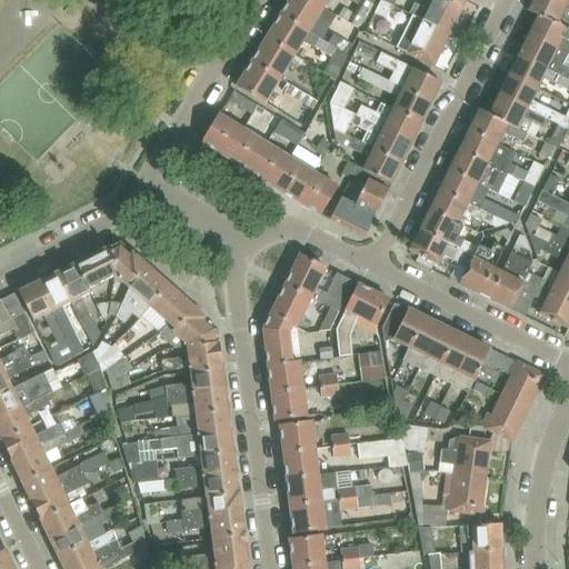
[(331,23),(337,16),(325,9),(309,0),(289,0),(280,15),(320,39),(321,40),(331,23)]
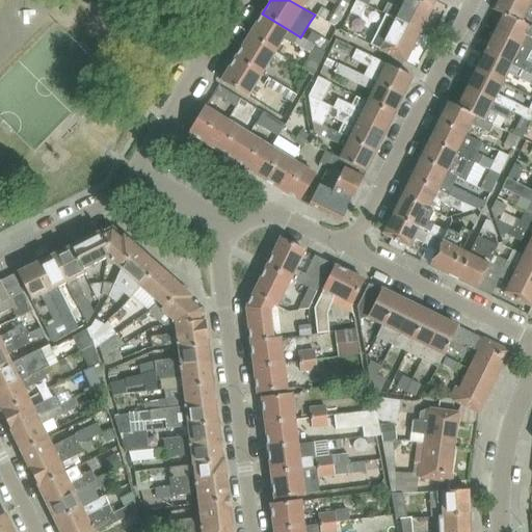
[(289,0),(303,8),(308,0),(289,0)]
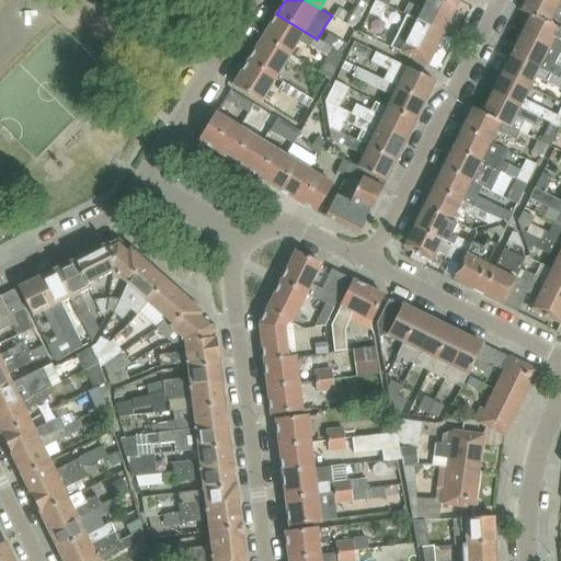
[(334,18),(344,23),(353,29),(363,21),(369,7),(358,0),(357,0),(350,14),(340,9),(334,18)]
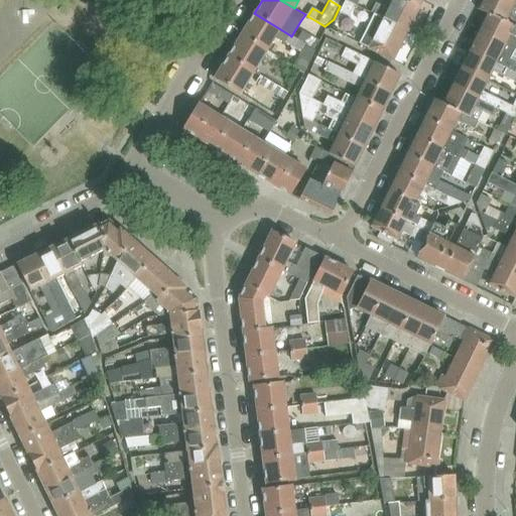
[(407,30),(421,1),(422,1),(420,0),(392,0),(388,9),(376,3),(371,13),(374,14),(407,30)]
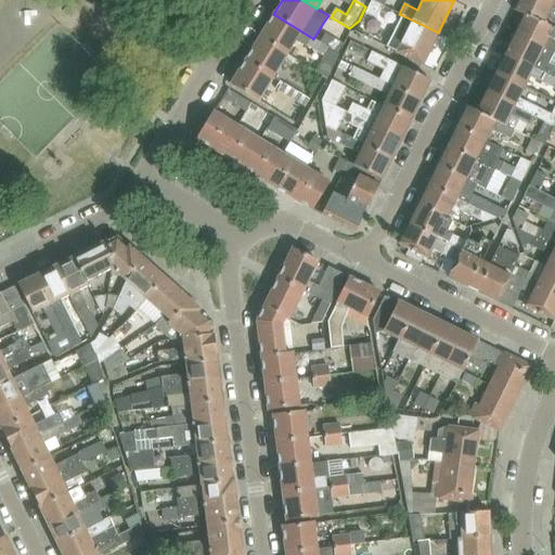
[(514,11),(524,15),(554,28),(554,4),(544,0),(518,0),(514,11)]
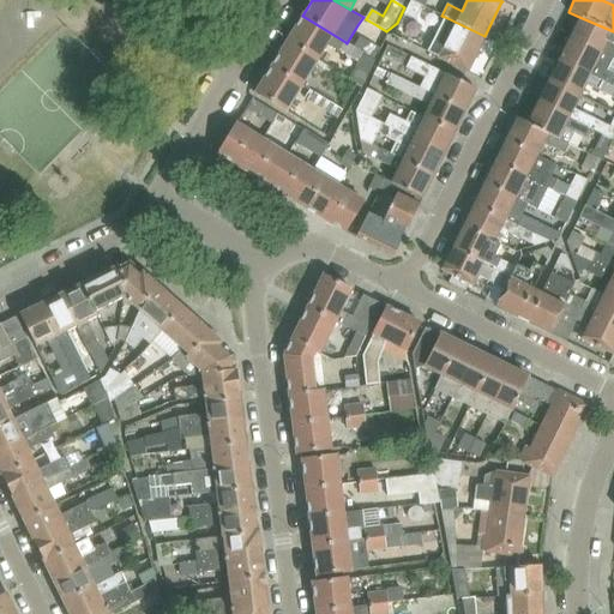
[(413,1),(405,16),(416,20),(422,6),(413,1)]
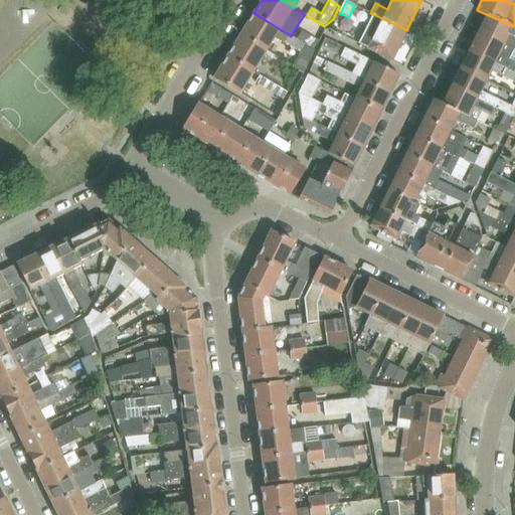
[(240,35),(268,51),(276,37),(285,42),(290,35),(253,13),(240,35)]
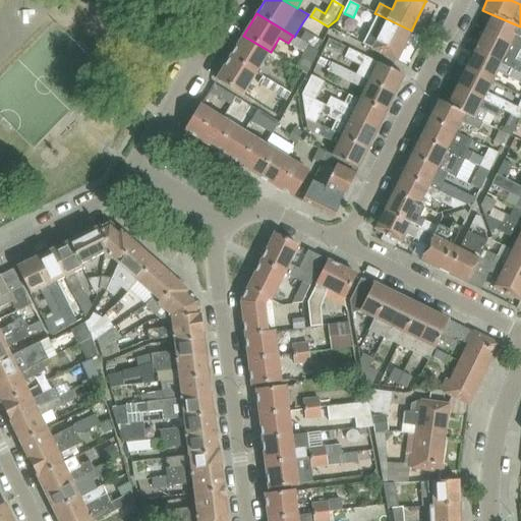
[(397,60),(411,31),(378,14),(362,44),(397,61),(397,60)]
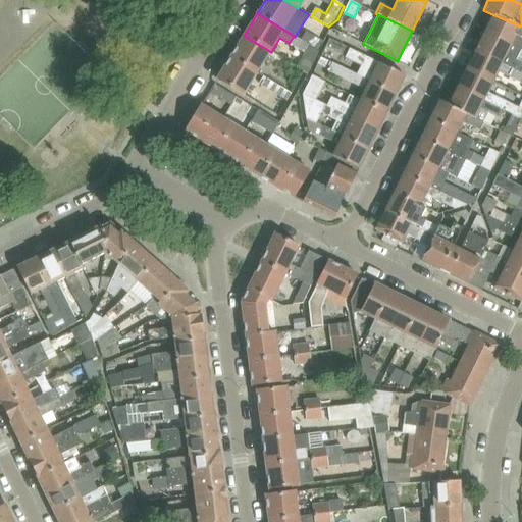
[(521,27),(492,14),(484,32),(521,49),(521,45),(521,27)]
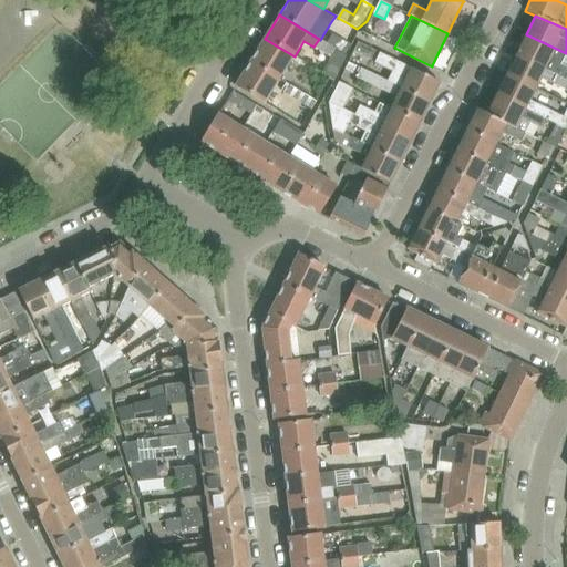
[(332,33),(326,43),(333,48),(334,49),(347,55),(352,45),(340,39),(332,33)]
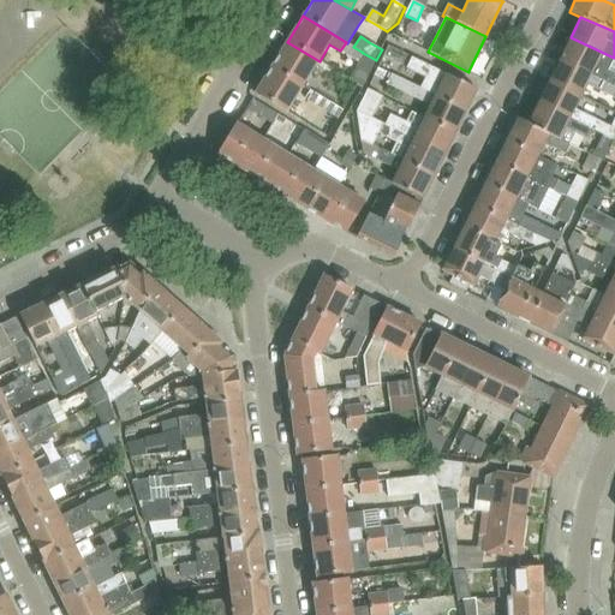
[(571,37),(560,58),(614,84),(614,73),(607,71),(614,58),(571,37)]
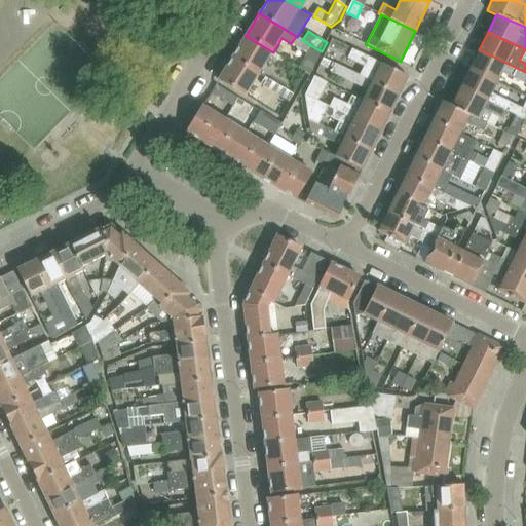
[(232,58),(259,74),(273,52),(246,36),(232,58)]
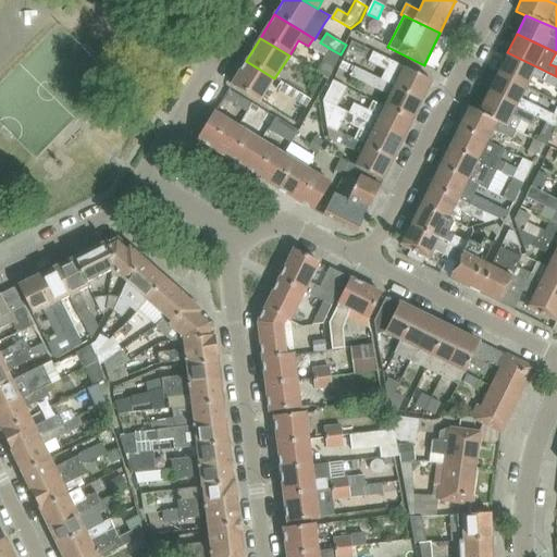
[(367,59),(370,51),(353,42),(349,51),(367,59)]
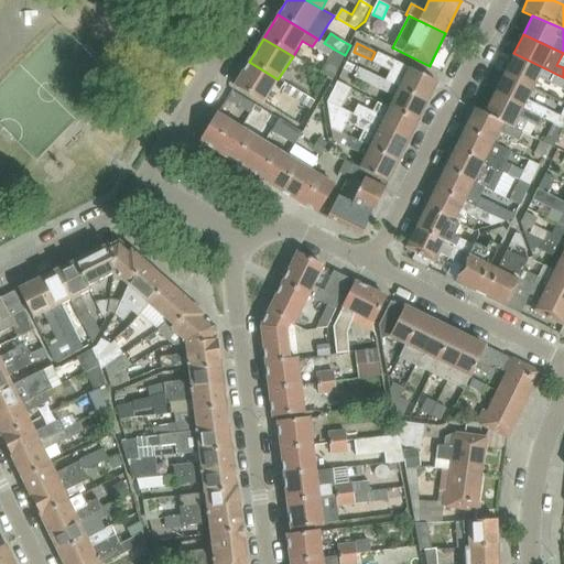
[(328,56),(321,73),(328,77),(333,80),(345,55),(333,49),(328,56)]
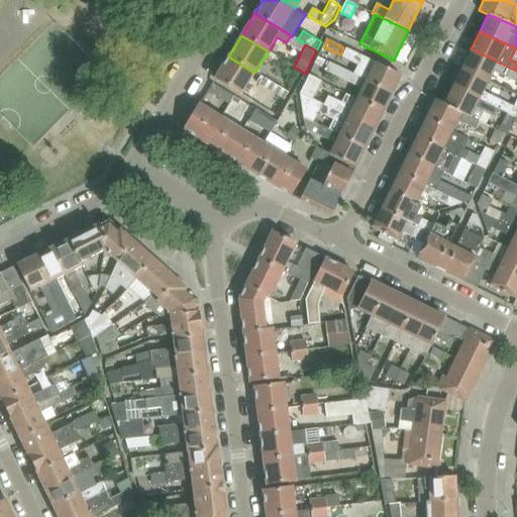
[(516,82),(516,71),(471,48),(461,68),(490,81),(495,72),(516,82)]
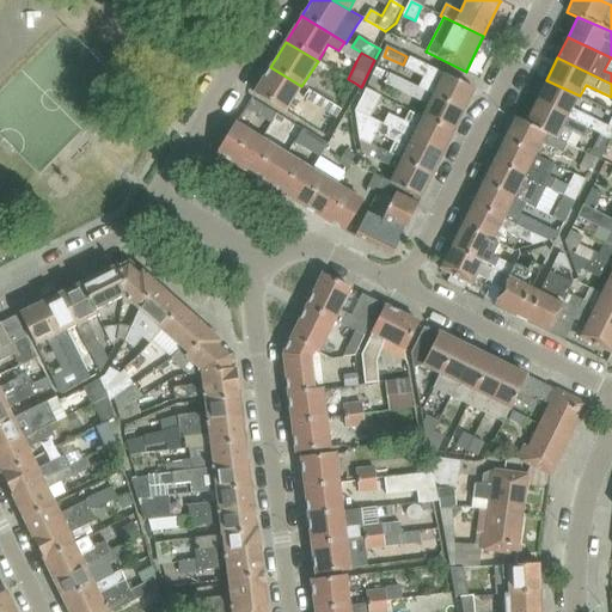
[(475,90),(460,83),(411,59),(407,69),(424,79),(421,89),(464,110),(475,90)]
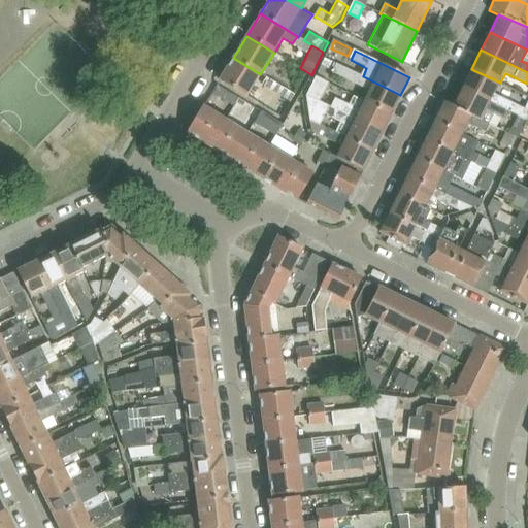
[(260,74),(233,58),(220,80),(246,97),(260,74)]
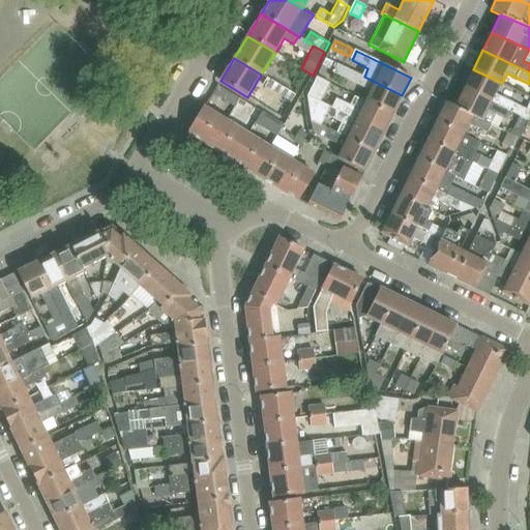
[(373,90),(366,101),(392,115),(402,95),(364,77),(339,64),(335,72),(373,90)]
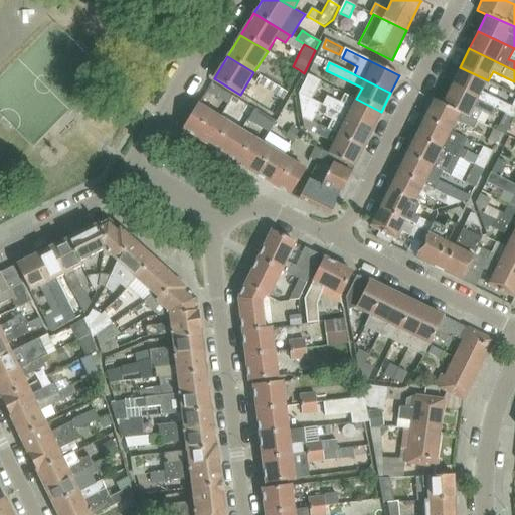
[(460,67),(451,84),(497,107),(505,111),(514,116),(514,96),(510,106),(482,92),(488,80),(460,67)]
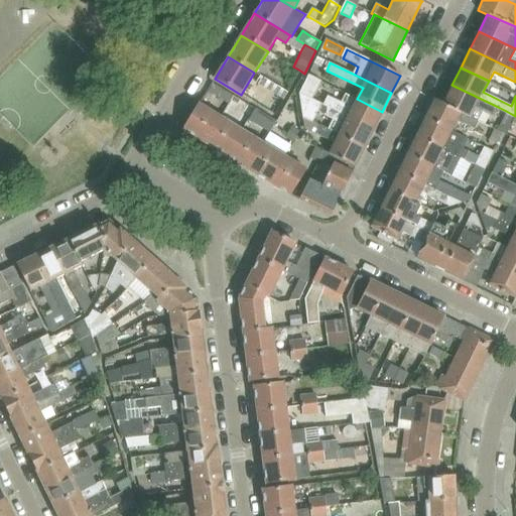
[(309,75),(300,95),(313,101),(324,82),(309,75)]
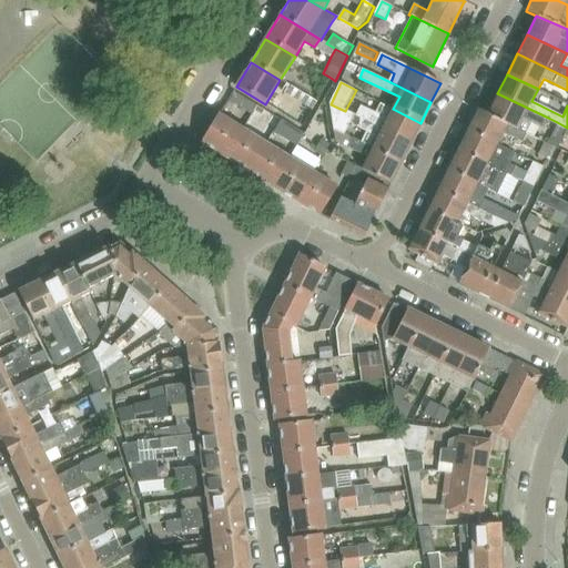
[(290,87),(286,93),(313,109),(316,102),(290,87)]
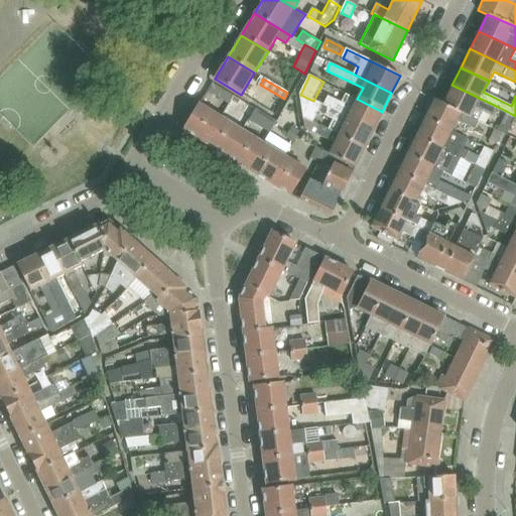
[(212,83),(207,91),(216,96),(228,104),(231,100),(233,96),(212,83)]
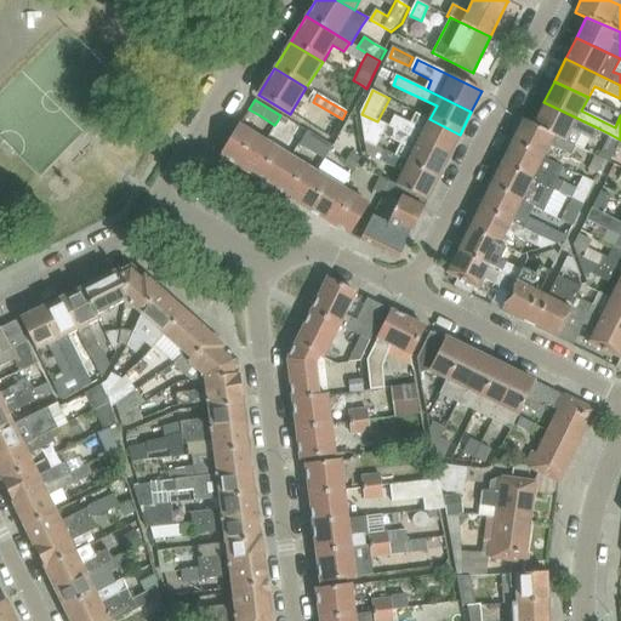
[(543,102),(533,125),(575,144),(580,132),(593,140),(599,129),(543,102)]
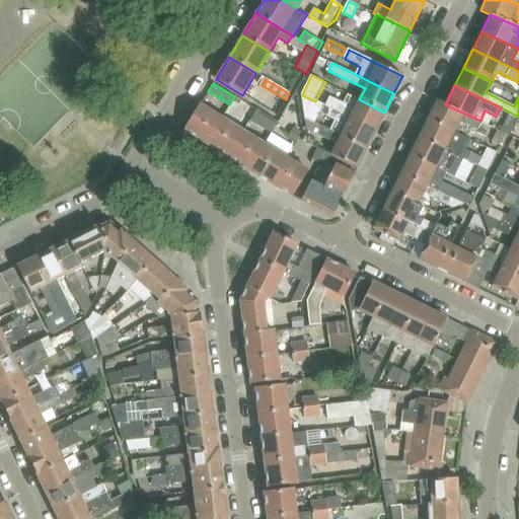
[(326,106),(375,131),(384,113),(359,99),(349,94),(345,102),(331,96),(326,106)]
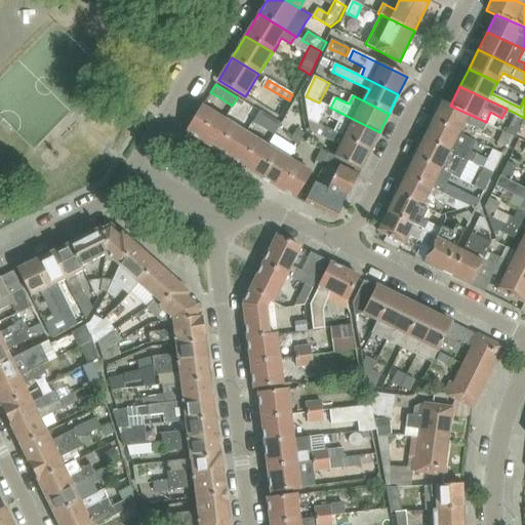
[(370,150),(379,132),(330,108),(319,103),(306,96),(310,119),(320,124),(325,114),(340,121),(335,132),(370,150)]
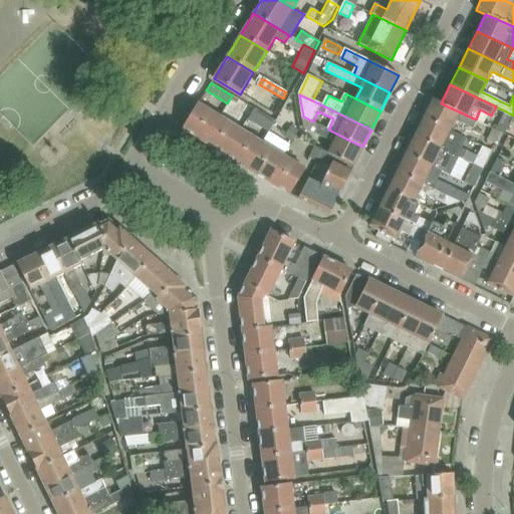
[(232,95),(230,99),(236,104),(239,99),(232,95)]
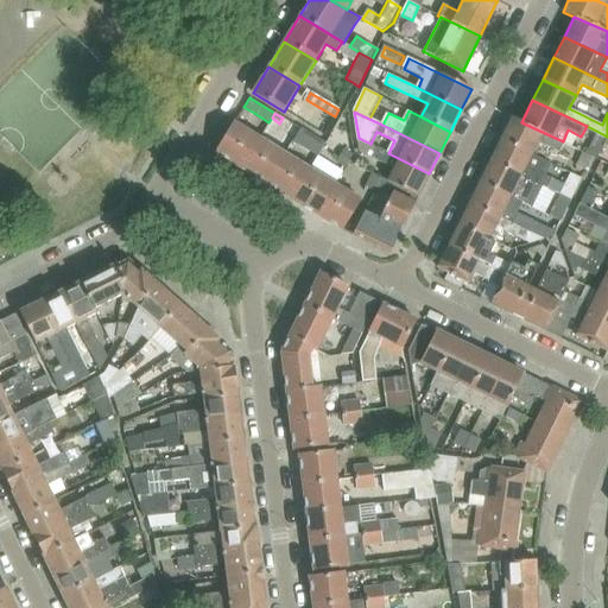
[(511,116),(500,139),(531,154),(537,141),(558,151),(563,141),(521,122),(511,116)]
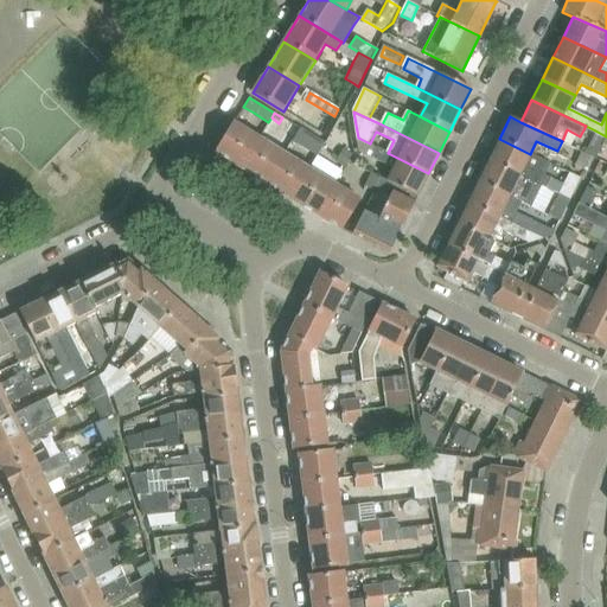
[(259,138),(234,122),(215,153),(241,168),(259,138)]
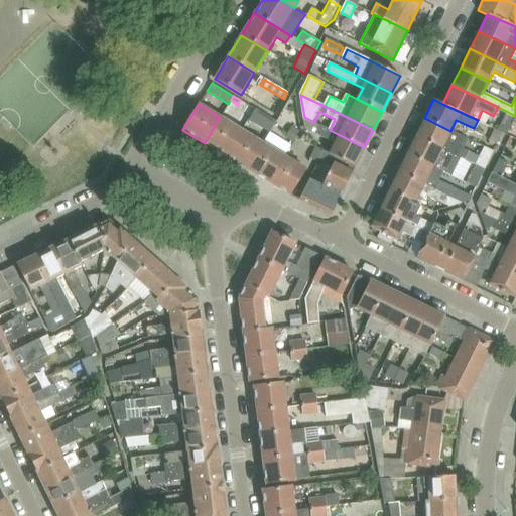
[(508,135),(512,126),(515,118),(515,116),(506,111),(497,130),(508,135)]
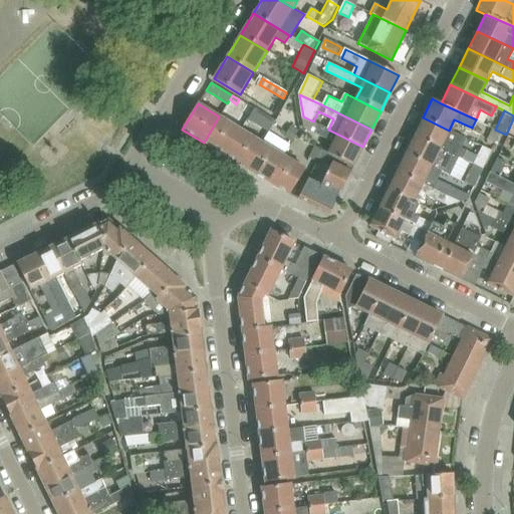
[(204,143),(225,156),(241,130),(219,116),(204,143)]
